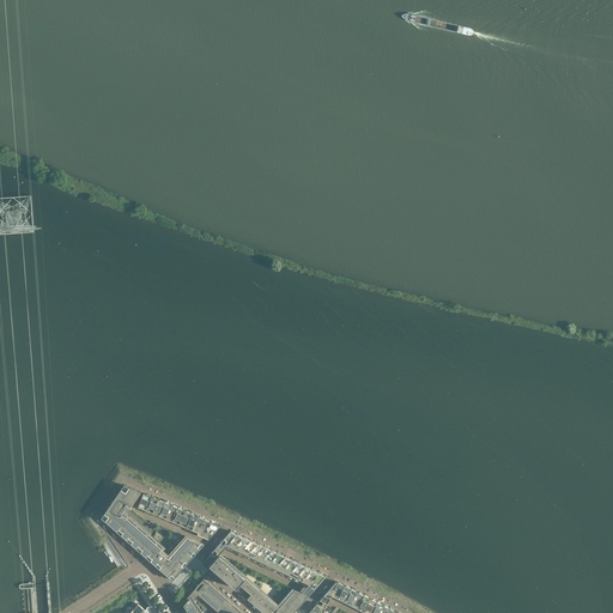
[(173,581),(204,544),(187,536),(176,548),(131,508),(140,492),(123,485),(101,519),(173,581)]
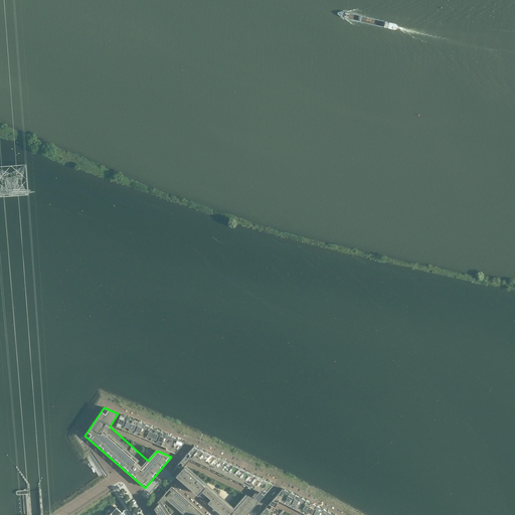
[(184,442),(121,414),(116,424),(167,447),(166,449),(175,453),(184,442)]
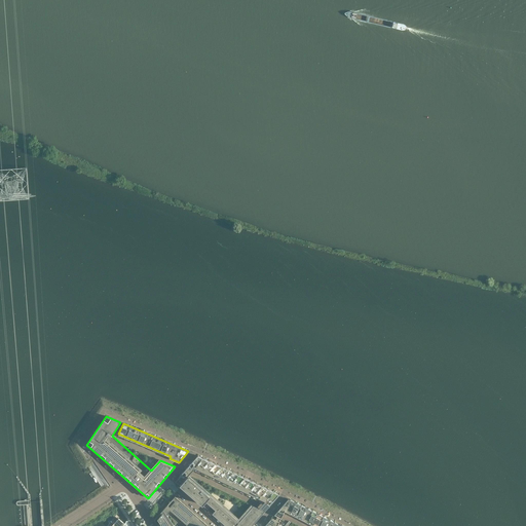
[(201,504),(204,501),(215,510),(212,514),(225,525),(251,525),(264,511),(267,508),(279,494),(265,488),(252,481),(238,475),(225,468),(211,462),(197,455),(185,470),(184,471),(175,481),(201,504)]
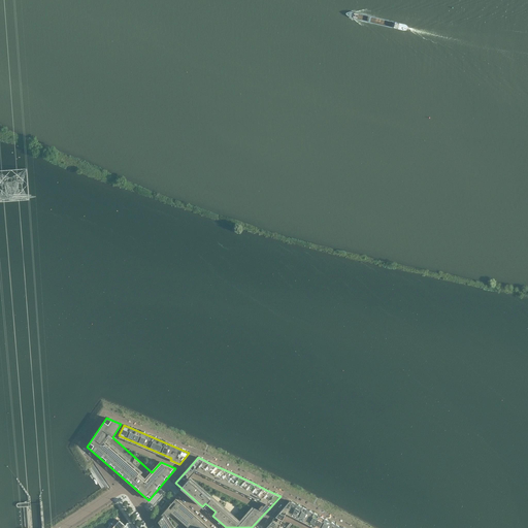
[(155,522),(158,527),(208,527),(175,498),(155,522)]
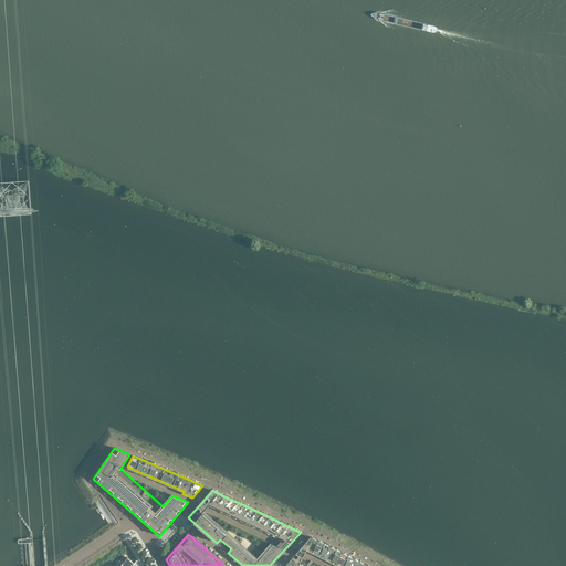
[(302,565),(299,564),(306,548),(339,565),(366,565),(353,558),(332,547),(310,536),(284,565),(302,565)]
